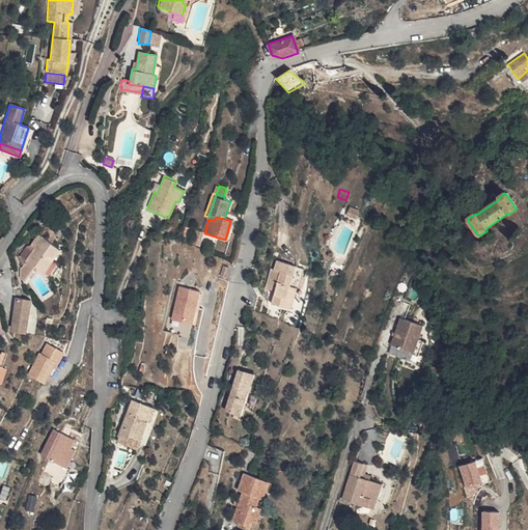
[(42,236),(37,233),(30,244),(34,247),(42,236)]
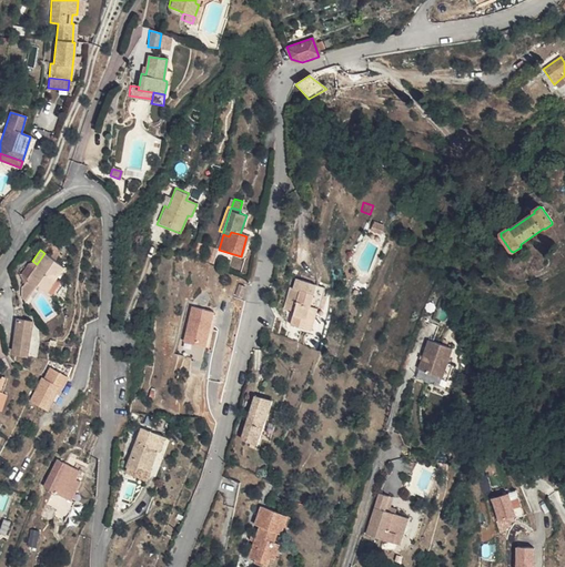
[(64,267),(44,253),(37,264),(32,261),(31,261),(21,274),(24,283),(21,287),(20,293),(24,296),(34,283),(47,292),(64,267)]
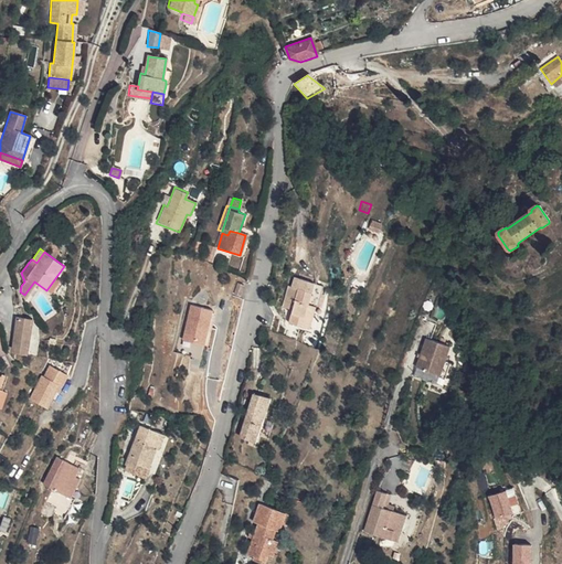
[(297,285),(286,283),(281,304),(293,307),(297,285)]
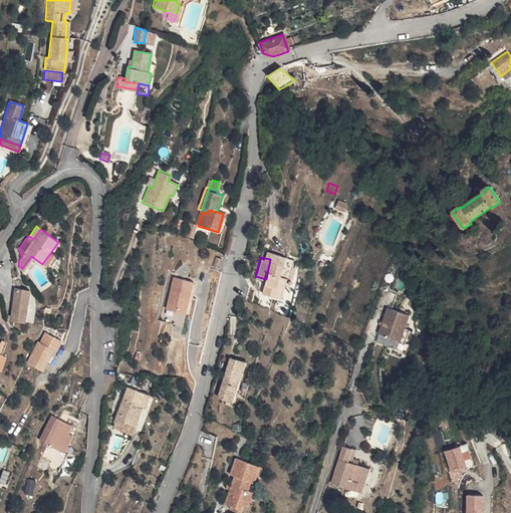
[(221,260),(216,258),(213,268),(218,269),(221,260)]
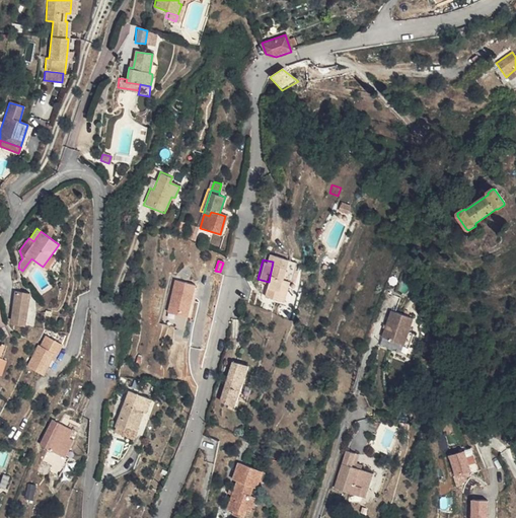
[(284,265),(273,262),(269,282),(265,295),(285,300),(290,280),(281,277),(284,265)]
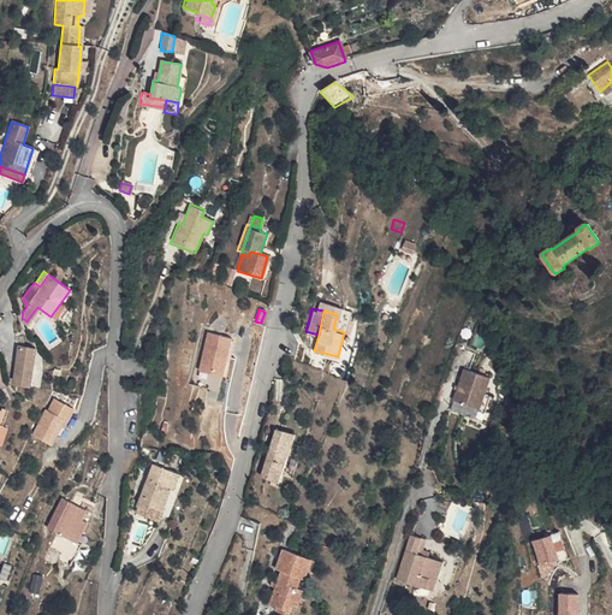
[(348,318),(337,314),(333,329),(344,332),(348,318)]
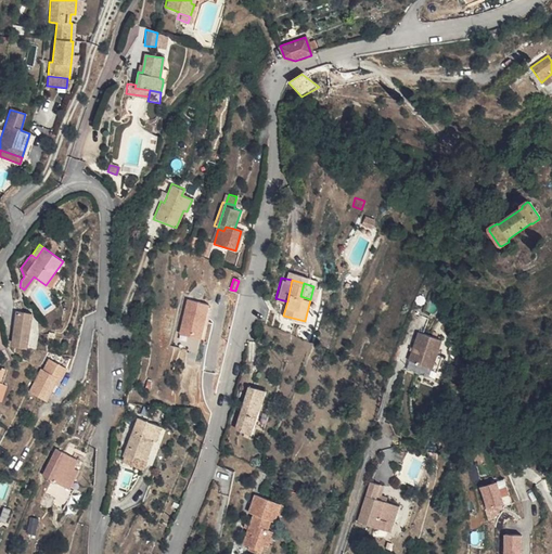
[(187,300),(178,334),(199,339),(207,305),(187,300)]
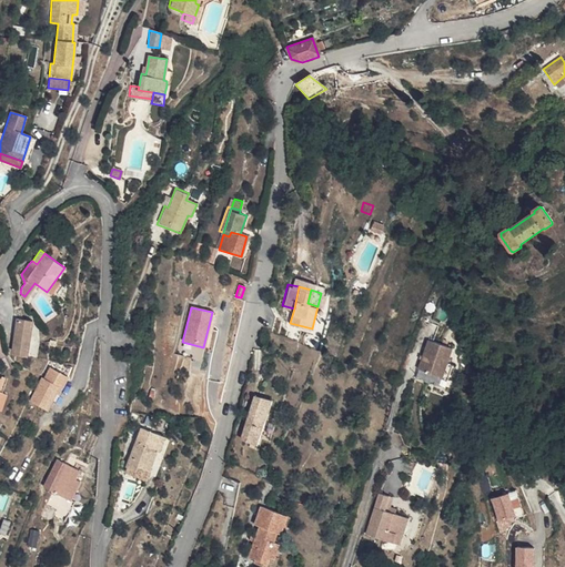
[(16,319),(13,328),(30,332),(32,321),(16,319)]
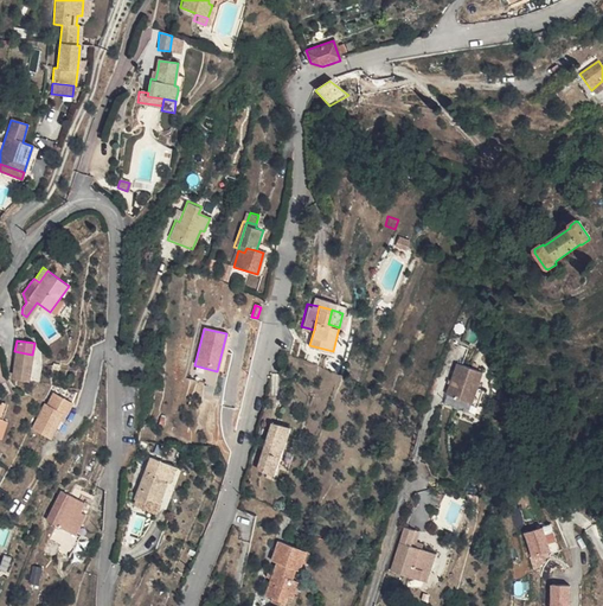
[(456,359),(450,376),(467,383),(480,350),(464,344),(456,359)]
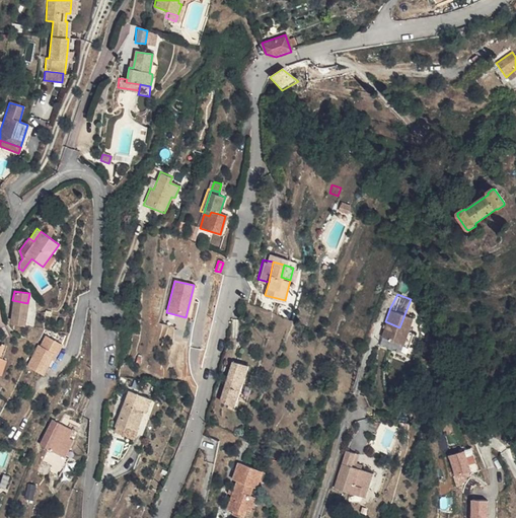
[(24,325),(27,303),(12,300),(8,323),(24,325)]
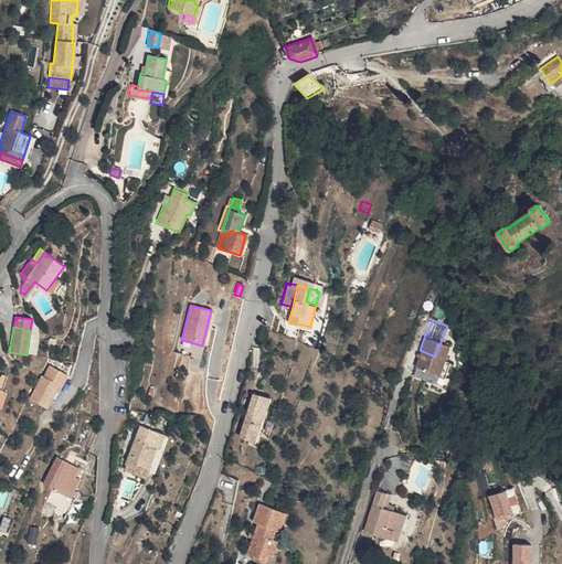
[(41,375),(29,398),(46,408),(56,391),(59,392),(67,375),(50,366),(43,376),(41,375)]
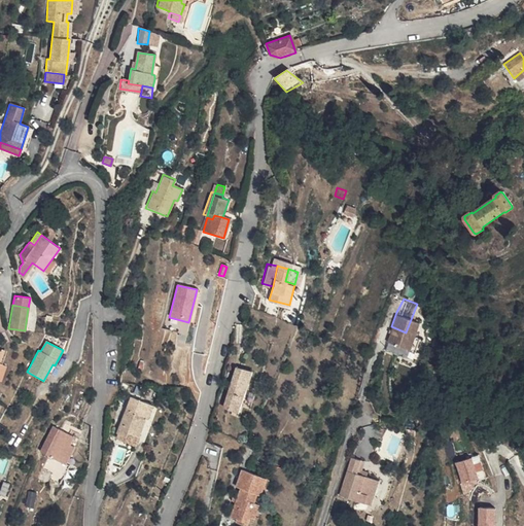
[(251,372),(235,366),(222,407),(238,413),(251,372)]
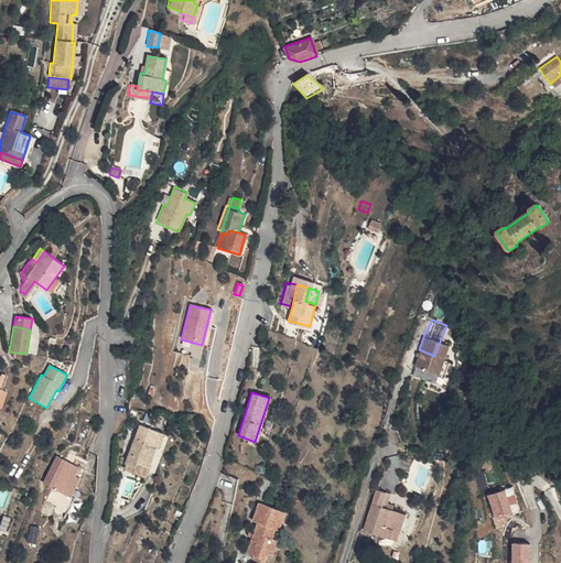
[(168,434),(146,425),(131,462),(143,466),(141,473),(147,475),(158,448),(161,451),(168,434)]
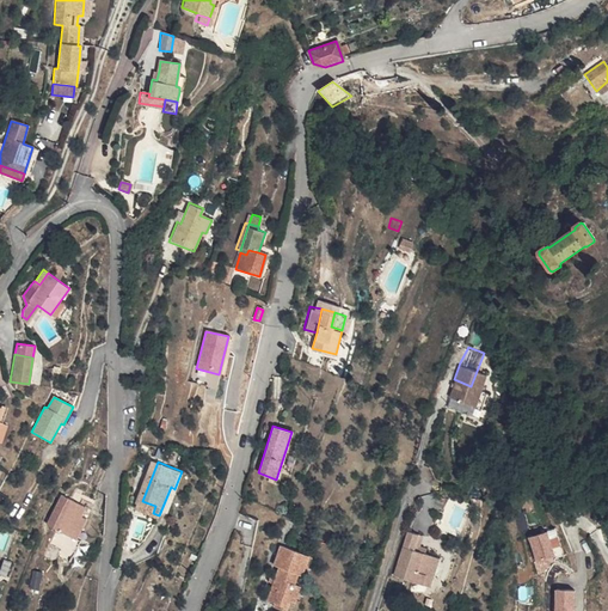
[(86,506),(61,495),(48,525),(57,530),(54,535),(53,538),(50,544),(50,545),(51,548),(54,551),(55,554),(56,555),(57,556),(60,558),(61,558),(63,560),(66,560),(68,560),(71,560),(74,555),(78,548),(81,541),(79,539),(88,519),(81,517),(86,506)]
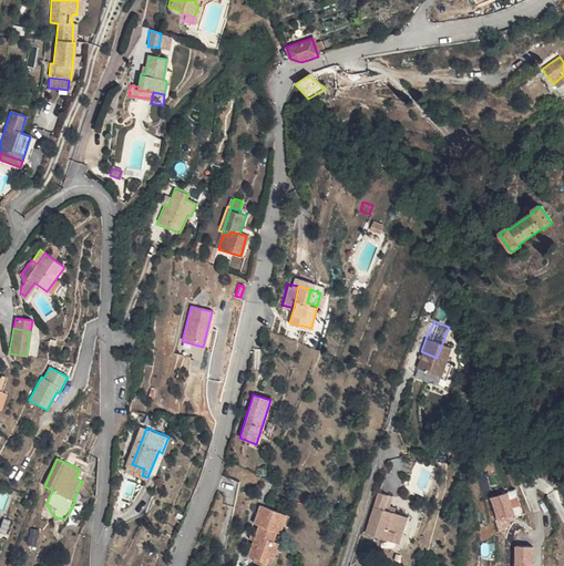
[(501,494),(485,498),(492,522),(509,516),(501,494)]
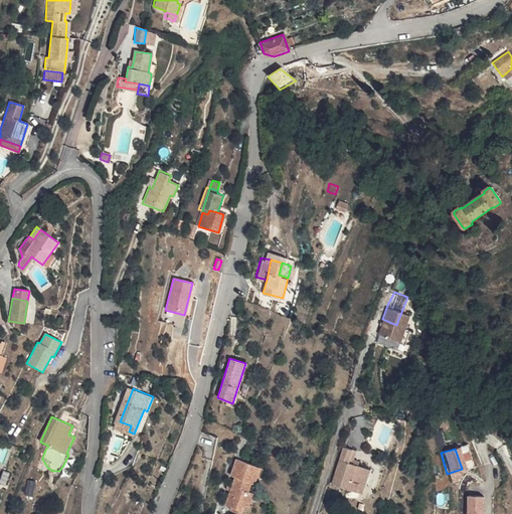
[(334,488),(343,467),(341,466),(347,452),(339,450),(327,486),(334,488)]
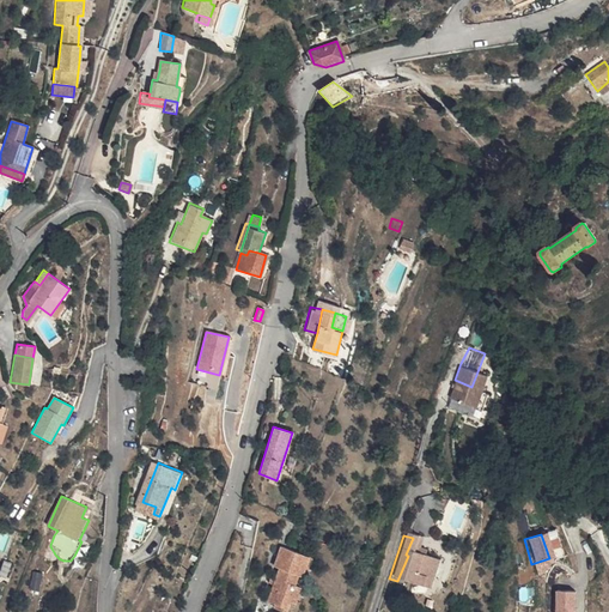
[(420,540),(415,538),(408,556),(422,561),(425,551),(416,550),(420,540)]
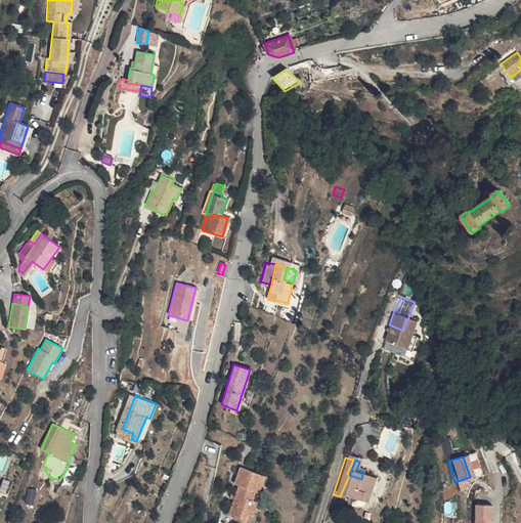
[(265,475),(240,466),(233,483),(239,484),(228,514),(236,517),(235,522),(250,522),(257,506),(250,503),(253,492),(259,494),(265,475)]
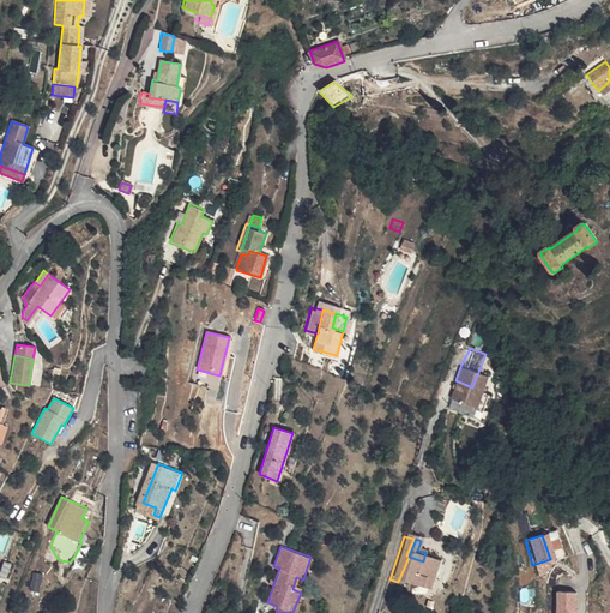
[(409,557),(398,582),(427,592),(438,563),(423,562),(409,557)]
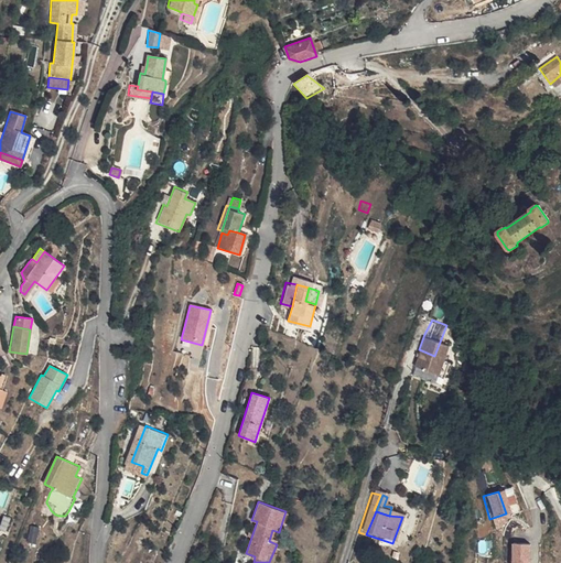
[(30,526),(27,542),(34,543),(38,527),(30,526)]
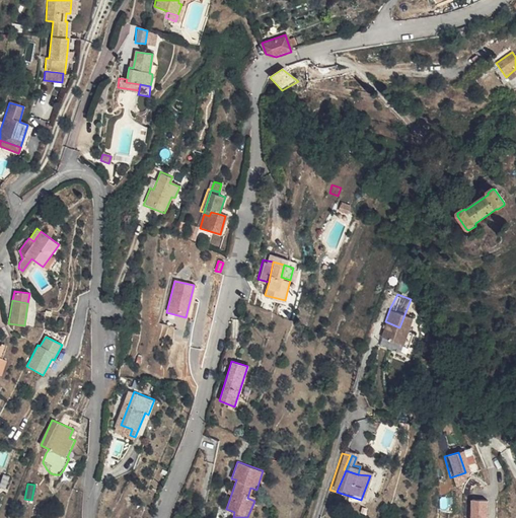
[(486,517),(487,500),(470,500),(469,517),(486,517)]
